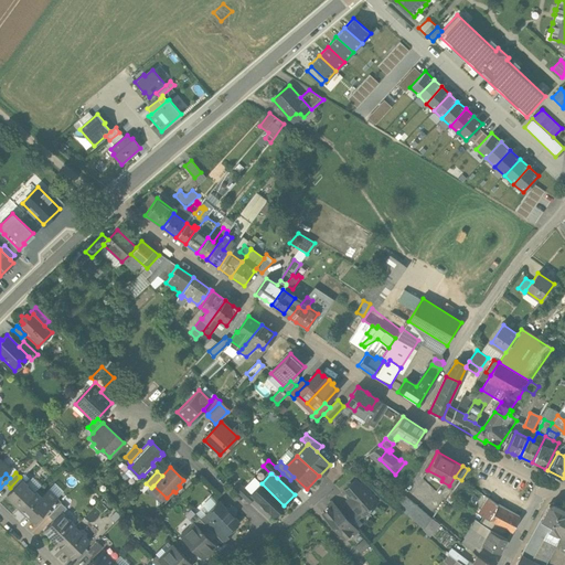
[(19,507),(32,492),(24,484),(25,483),(20,477),(10,488),(12,489),(7,494),(19,507)]
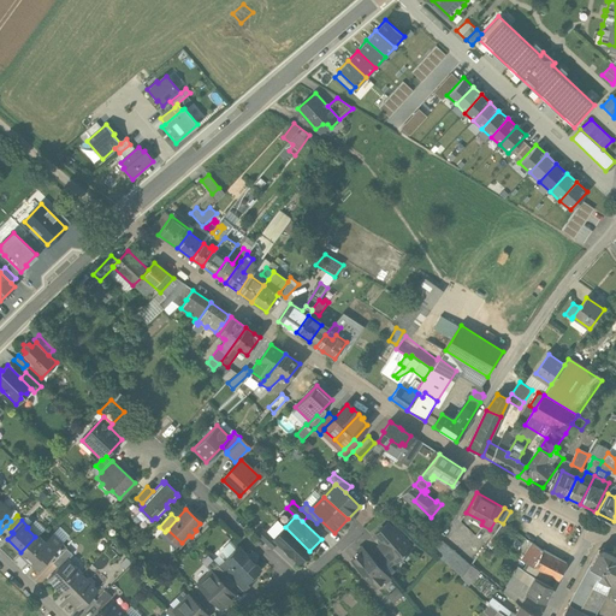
[(66,520),(57,531),(66,540),(76,529),(66,520)]
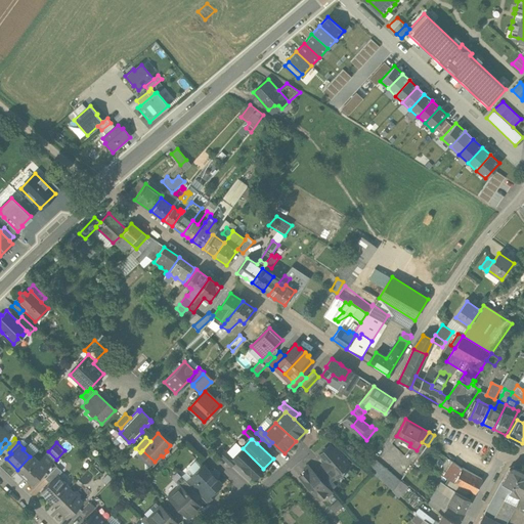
[(326,468),(336,478),(350,465),(342,454),(340,456),(330,444),(319,453),(325,461),(322,463),(326,468)]
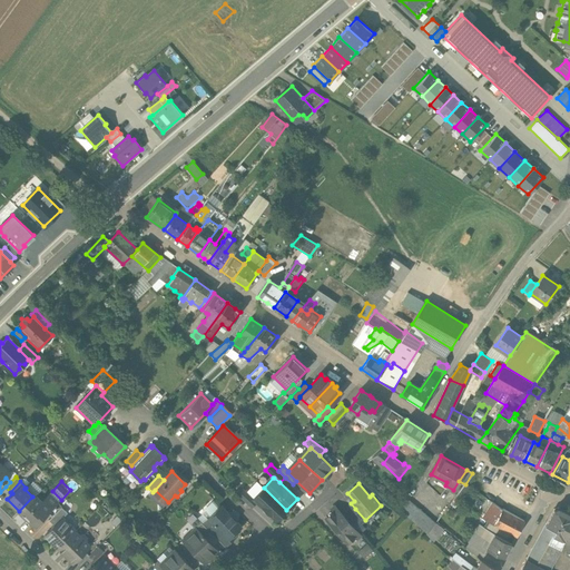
[(253,500),(256,502),(276,521),(286,510),(264,488),(254,499),(253,500)]
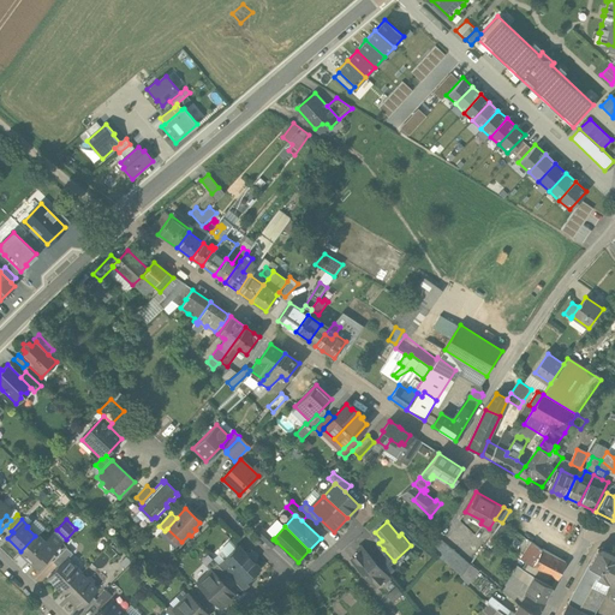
[(276,542),(273,539),(274,538),(261,527),(255,533),(270,548),(276,542)]
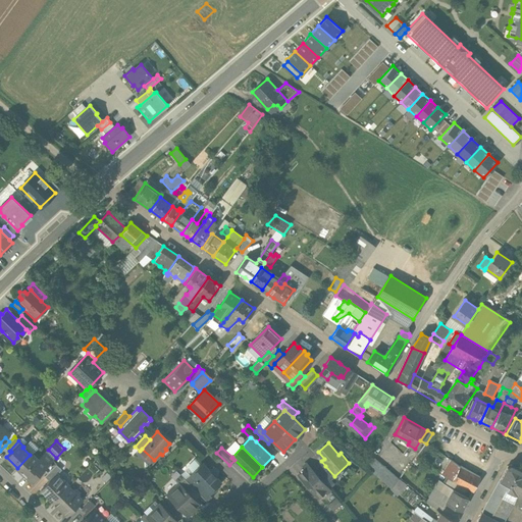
[(166,450),(162,455),(165,458),(170,453),(166,450)]
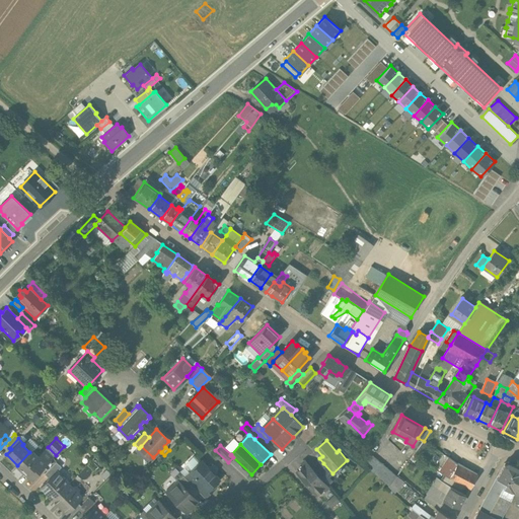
[(43,466),(51,457),(44,450),(36,457),(31,451),(29,452),(17,465),(29,478),(43,466)]
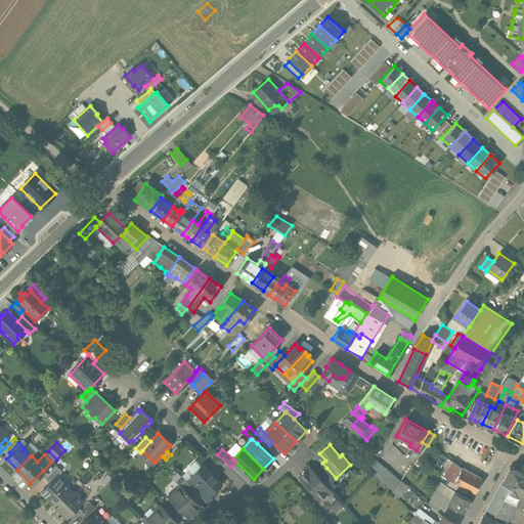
[(364,467),(393,491),(400,481),(372,456),(364,467)]
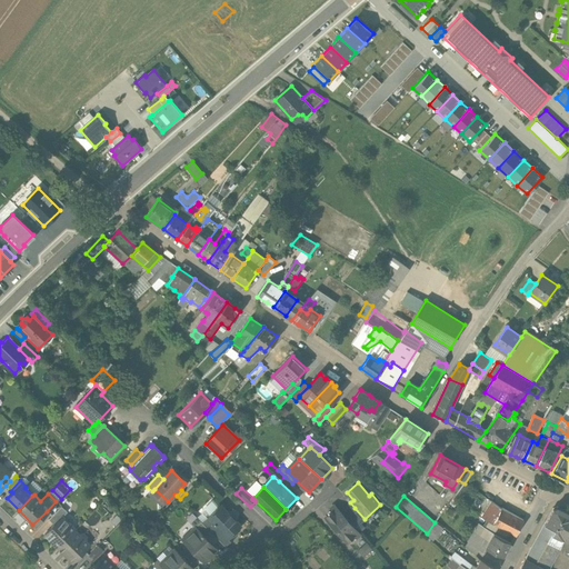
[(51,516),(60,507),(56,501),(47,511),(51,516)]
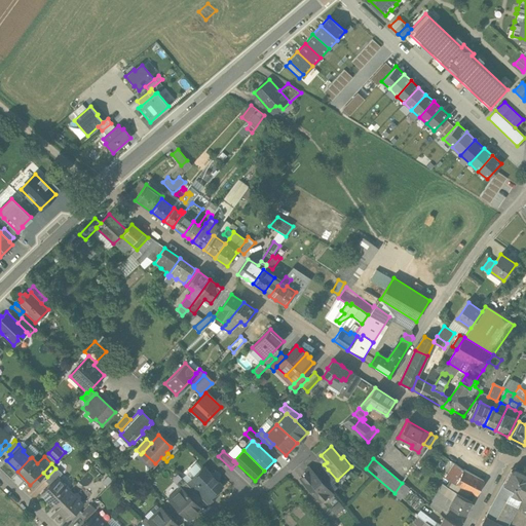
[(49,485),(57,477),(61,473),(55,467),(55,468),(47,477),(44,480),(49,485)]
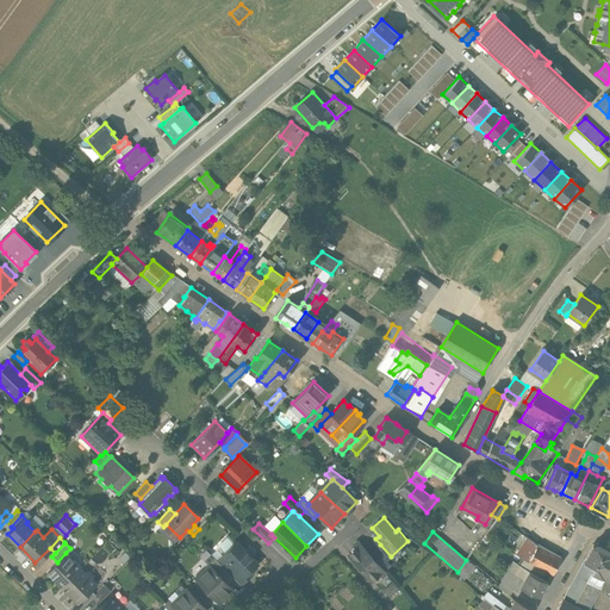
[(226,560),(241,574),(247,576),(248,577),(253,572),(251,571),(257,565),(251,559),(253,558),(253,555),(249,552),(246,552),(236,542),(223,556),(226,560)]
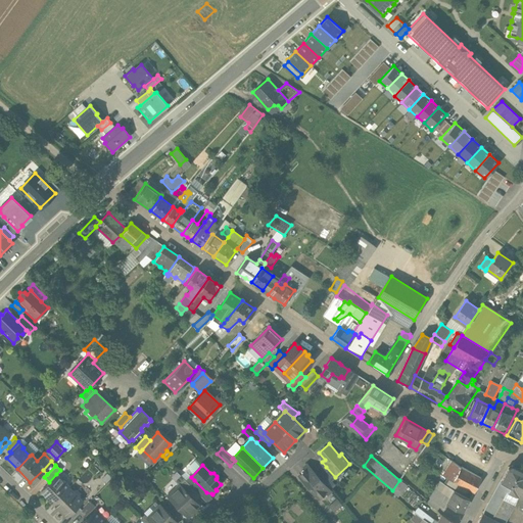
[(522,471),(512,466),(508,467),(500,481),(509,485),(507,489),(518,494),(522,484),(522,471)]
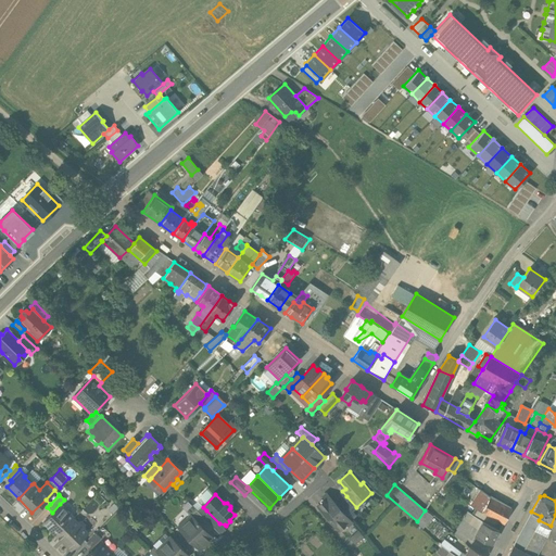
[(328,496),(318,505),(339,529),(349,519),(337,506),(328,496)]
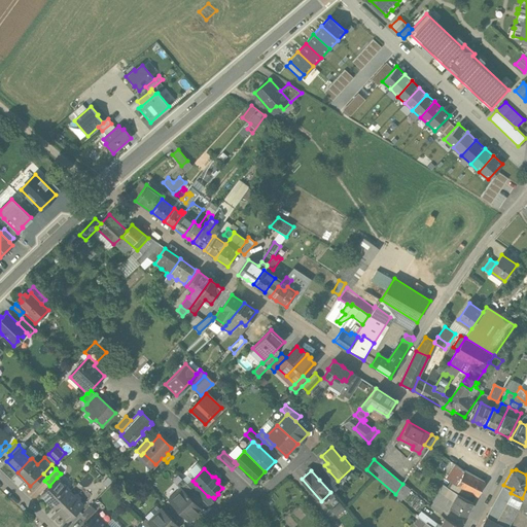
[(328,470),(319,480),(330,492),(331,493),(338,488),(334,484),(338,481),(328,470)]
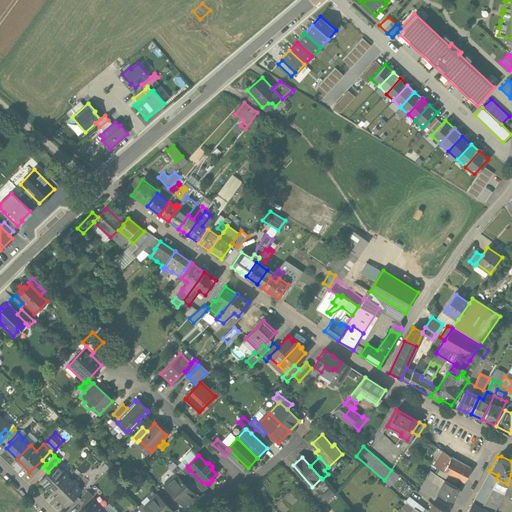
[(471,468),(451,459),(444,471),(464,482),(471,468)]
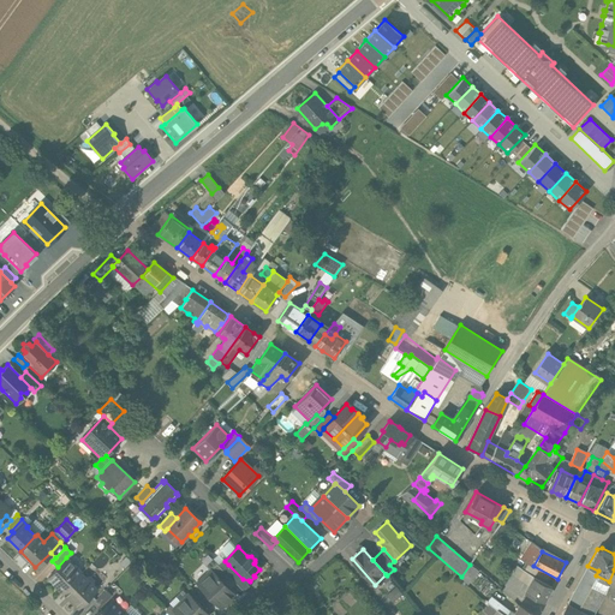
[(61,591),(81,573),(81,572),(66,557),(58,567),(47,577),(61,591)]
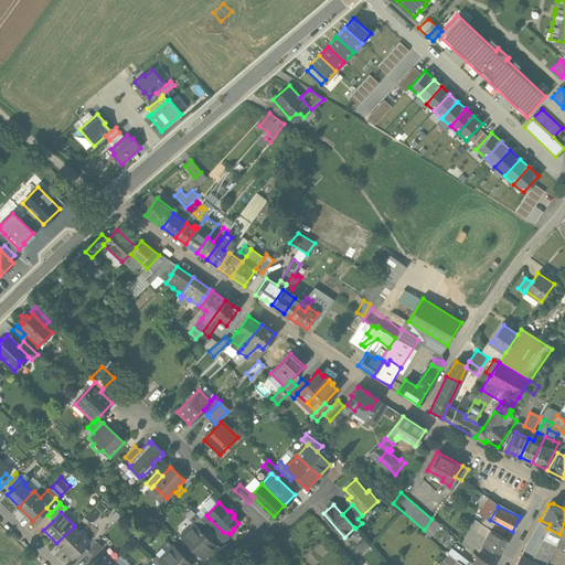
[(193,524),(203,534),(209,529),(204,523),(195,514),(189,521),(193,524)]
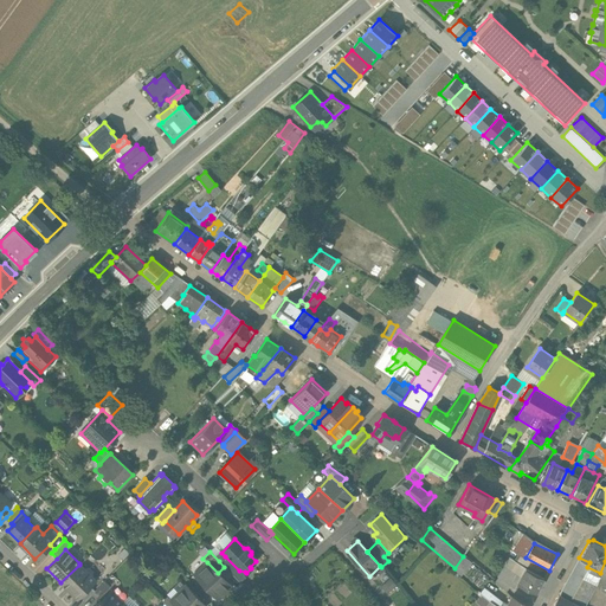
[(219,561),(224,567),(233,577),(239,571),(225,556),(219,561)]
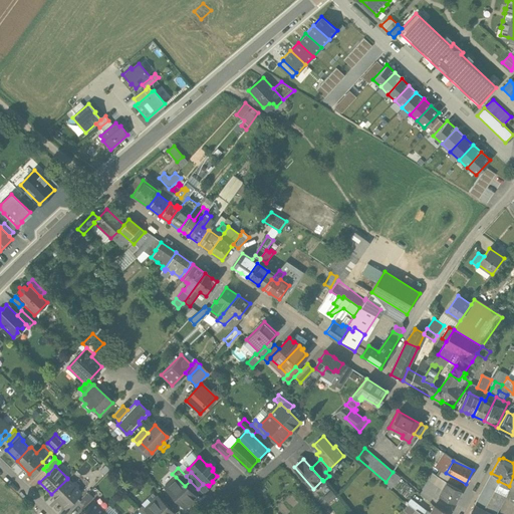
[(500,477),(491,473),(475,504),(493,513),(494,513),(505,493),(513,497),(513,488),(509,486),(498,481),(500,477)]
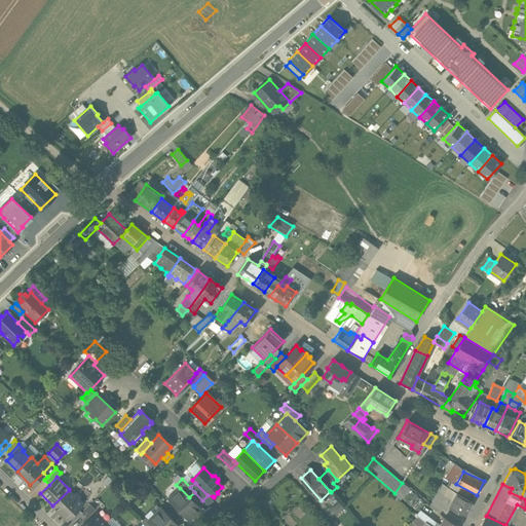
[(168,499),(188,520),(191,519),(193,517),(194,514),(199,509),(189,497),(180,488),(168,499)]
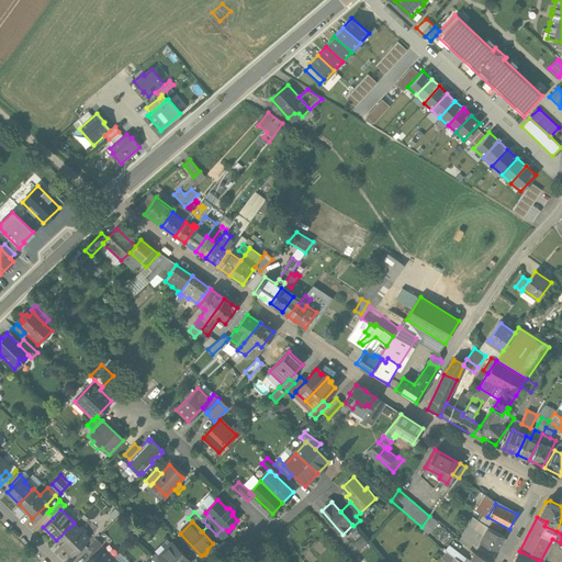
[(71,555),(74,552),(82,543),(88,538),(85,534),(86,534),(85,530),(81,527),(78,527),(74,524),(56,540),(71,555)]
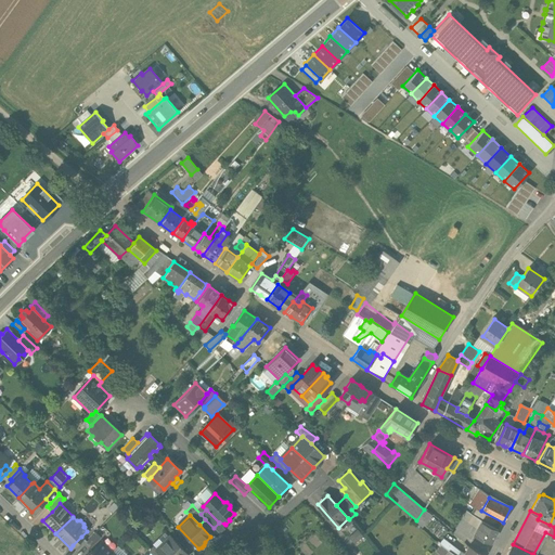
[(498,529),(481,520),(477,517),(469,531),(490,542),(498,529)]
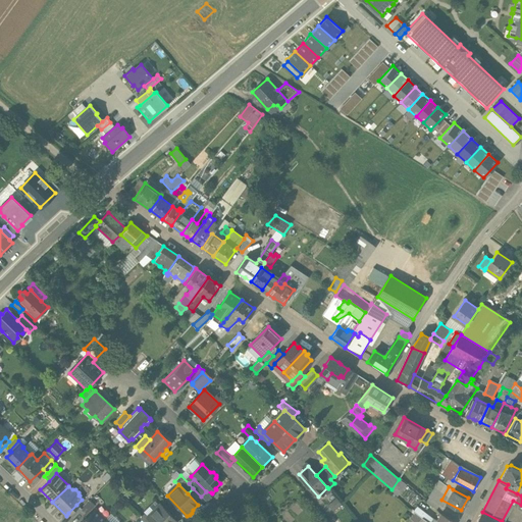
[(82,509),(79,511),(84,516),(95,505),(90,500),(82,509)]
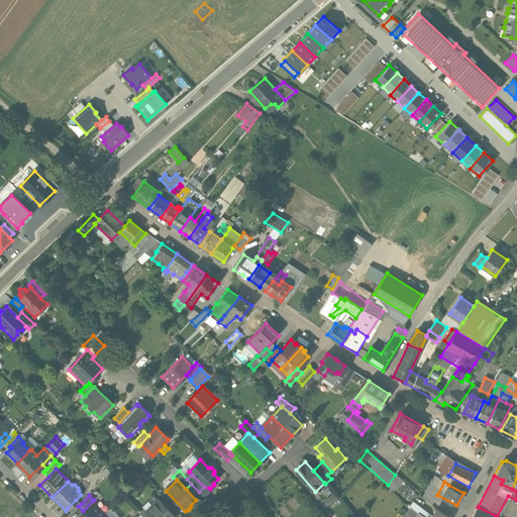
[(426,499),(422,496),(418,502),(427,510),(432,504),(426,499)]
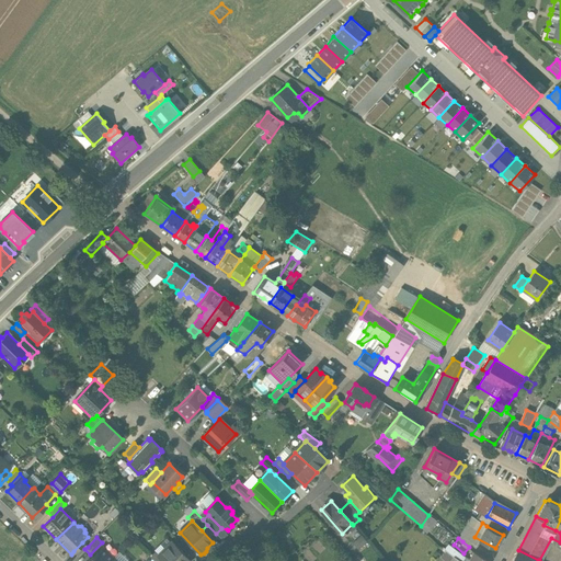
[(465,538),(462,541),(469,547),(472,542),(465,538)]
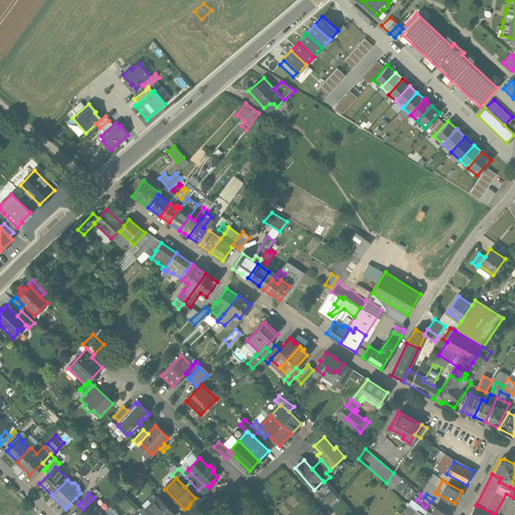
[(77,504),(80,502),(75,498),(67,506),(71,511),(77,504)]
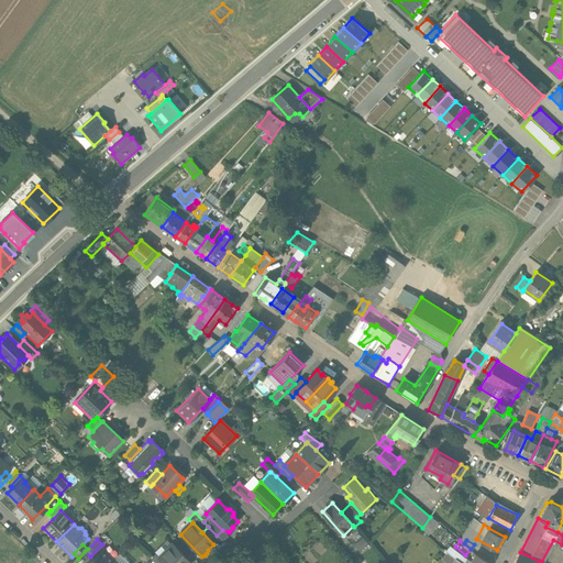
[(158,558),(163,562),(189,562),(172,544),(158,558)]
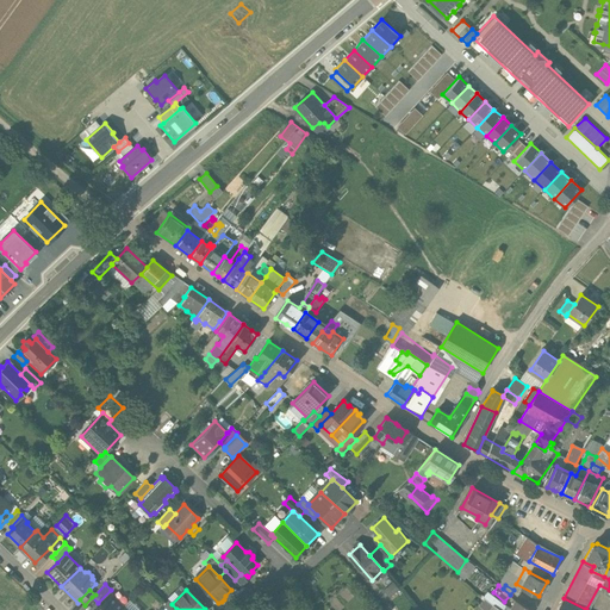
[(95,609),(119,609),(123,607),(111,595),(95,609)]
